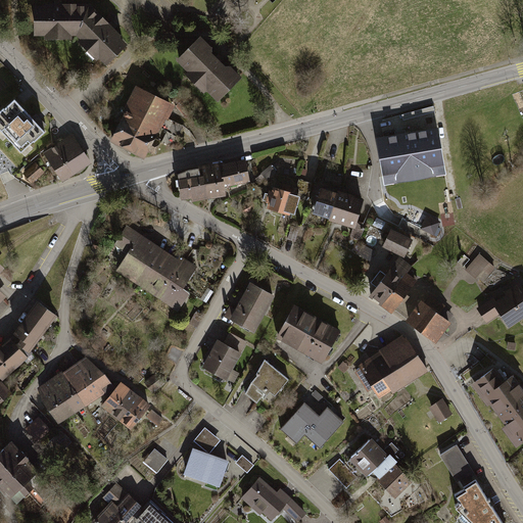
[(105,66),(129,44),(88,5),(34,4),(33,36),(77,36),(105,66)]
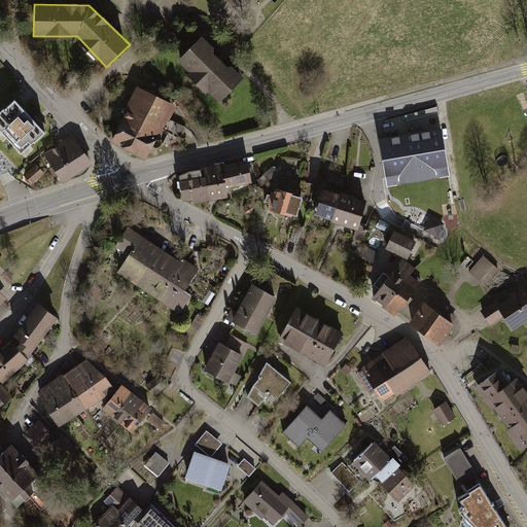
[(242,80),(198,36),(174,60),(218,104),(242,80)]
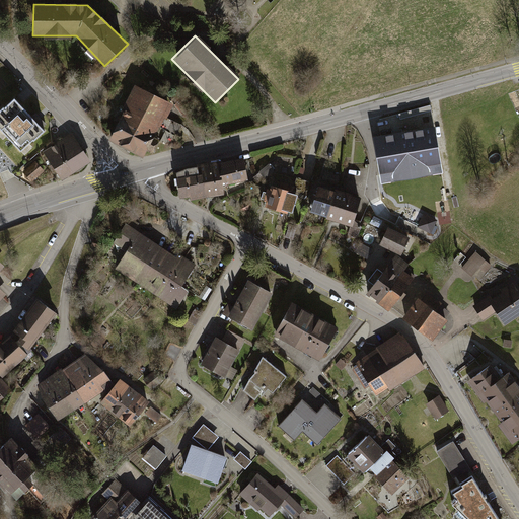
[(173,103),(135,84),(108,140),(141,157),(143,158),(173,103)]
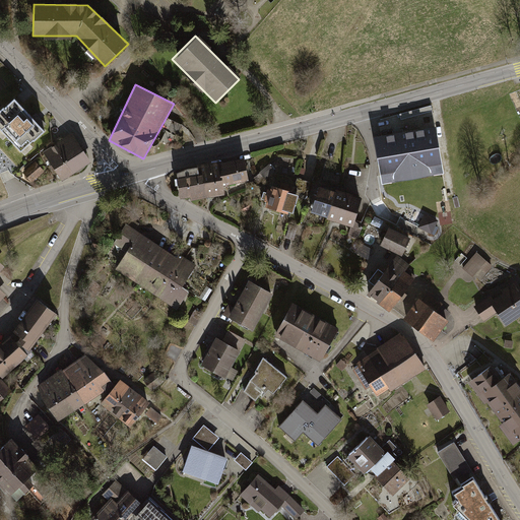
[(0,126),(23,151),(46,131),(14,98),(0,111),(0,126)]
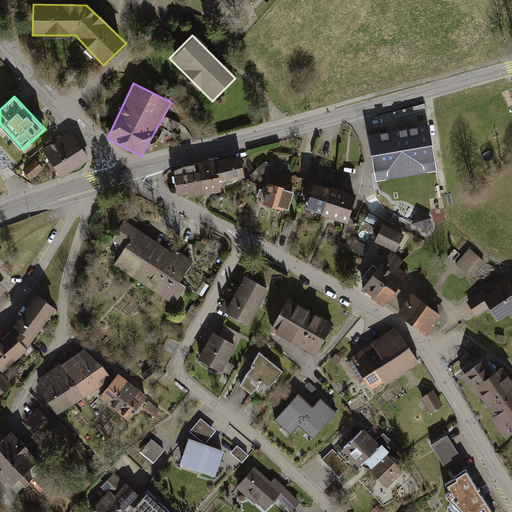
[(425,104),(393,112),(395,118),(426,109),(425,104)]
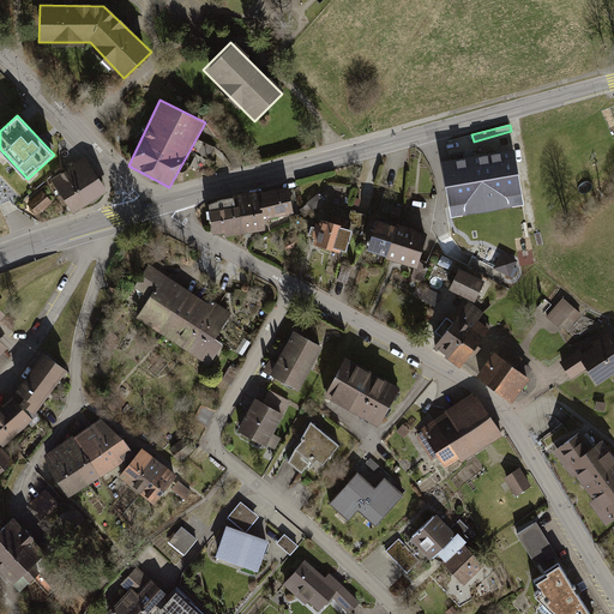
[(499,152),(489,155),(473,157),(457,160),(450,160),(443,161),(451,217),(525,204),(516,149),(506,150),(499,152)]
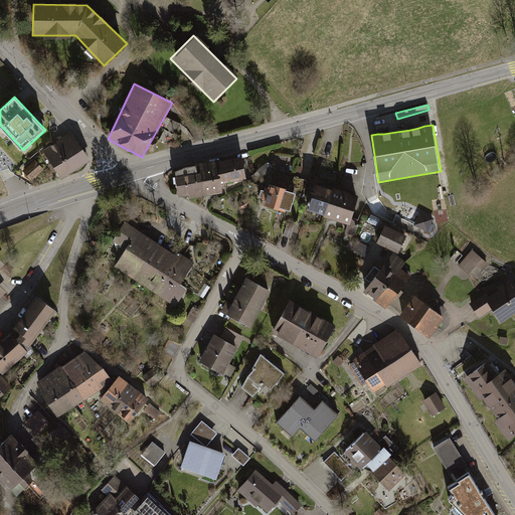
[(60,178),(89,160),(70,132),(42,150),(60,178)]
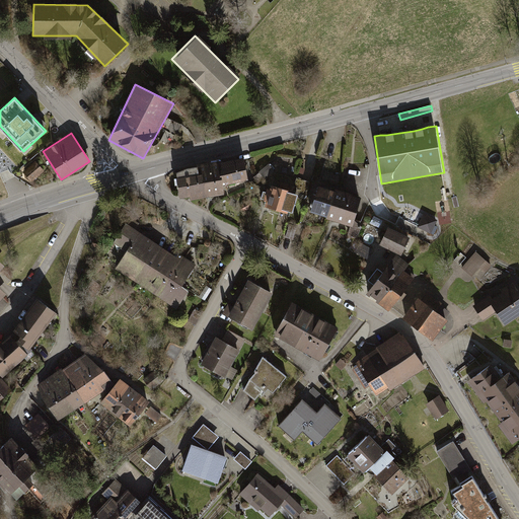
[(222,182),(247,179),(244,157),(200,164),(201,173),(176,176),(178,196),(190,195),(191,199),(224,194),(222,182)]
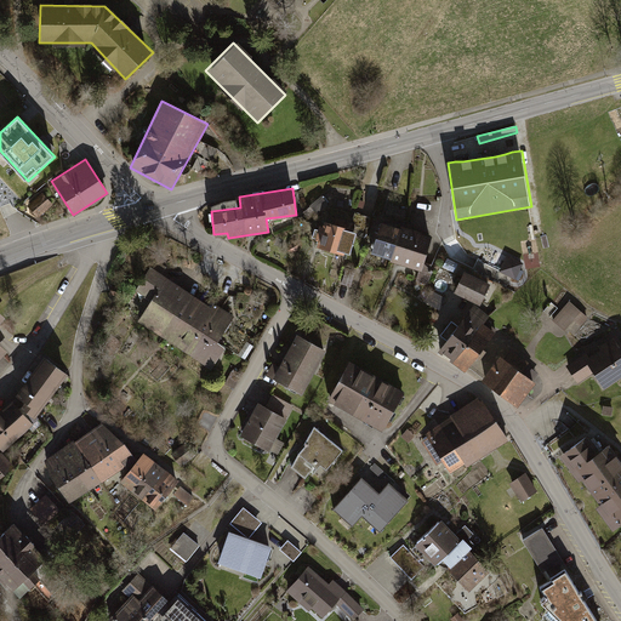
[(38,211),(53,205),(49,193),(33,199),(38,211)]
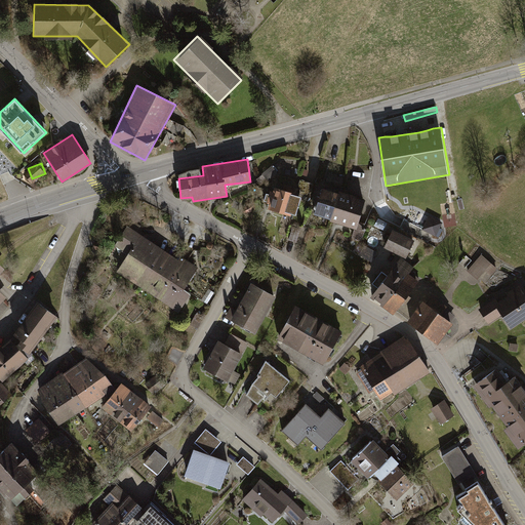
[(273,166),(263,174),(268,180),(268,182),(278,173),(273,166)]
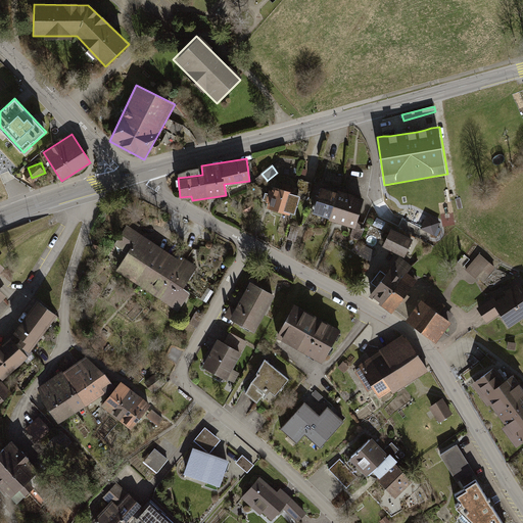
[(327,173),(326,186),(342,187),(343,175),(327,173)]
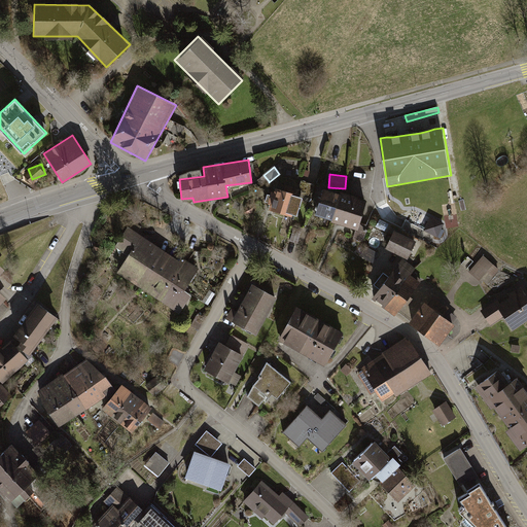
[(260,187),(269,181),(264,175),(257,180),(258,182),(257,184),(260,187)]
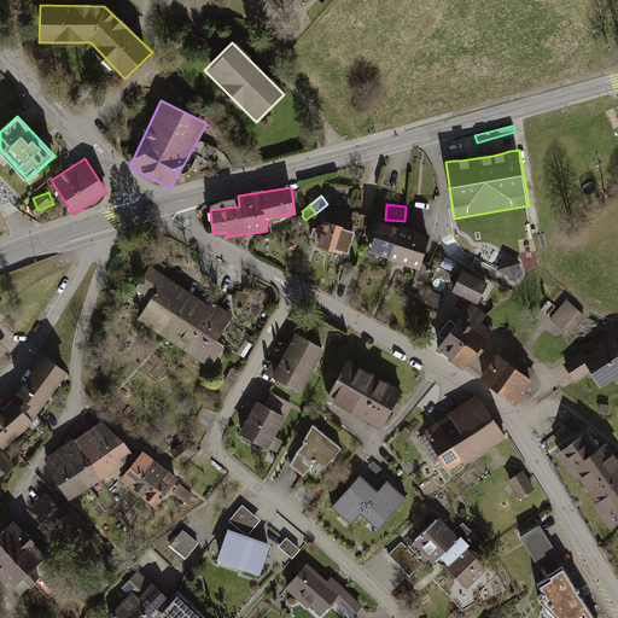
[(349,255),(355,231),(321,221),(314,245),(349,255)]
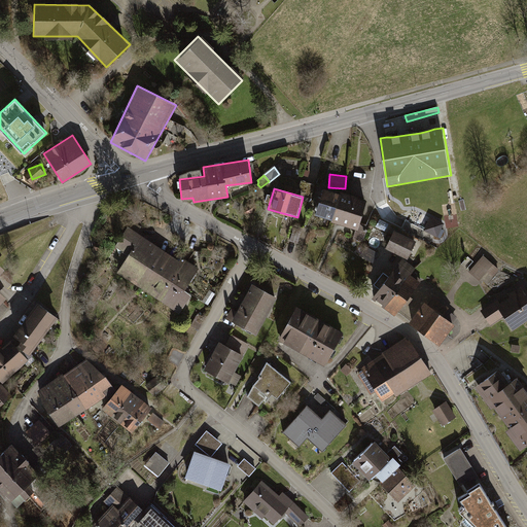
[(315,216),(332,220),(340,194),(323,188),(315,216)]
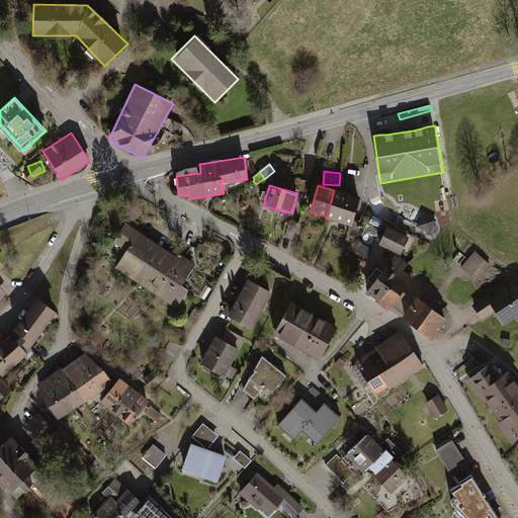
[(335,188),(334,190),(327,217),(326,219),(352,226),(353,220),(360,196),(335,188)]
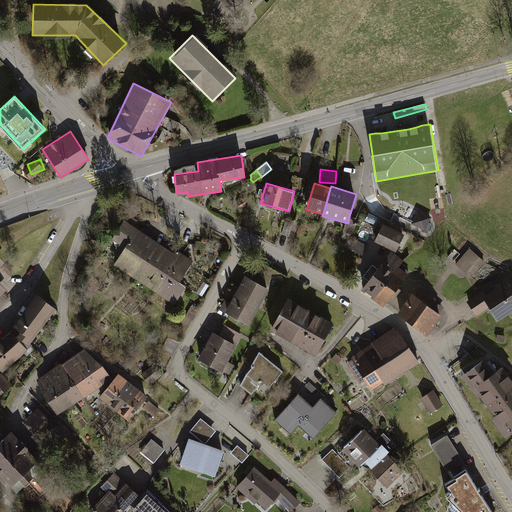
[(413,225),(428,230),(434,215),(418,210),(413,225)]
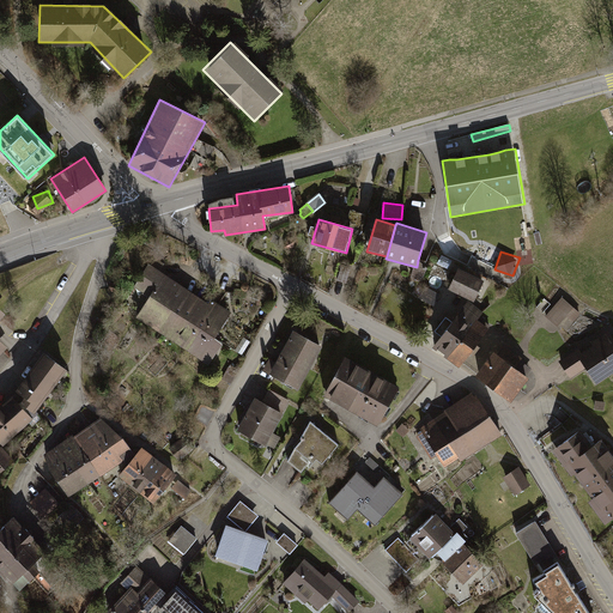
[(428,263),(418,260),(417,267),(413,278),(423,281),(428,263)]
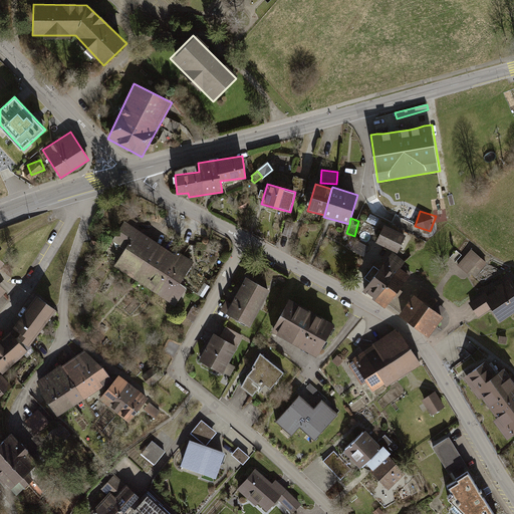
[(177,256),(125,222),(111,243),(124,251),(114,265),(176,305),(187,288),(180,283),(194,262),(179,252),(177,256)]
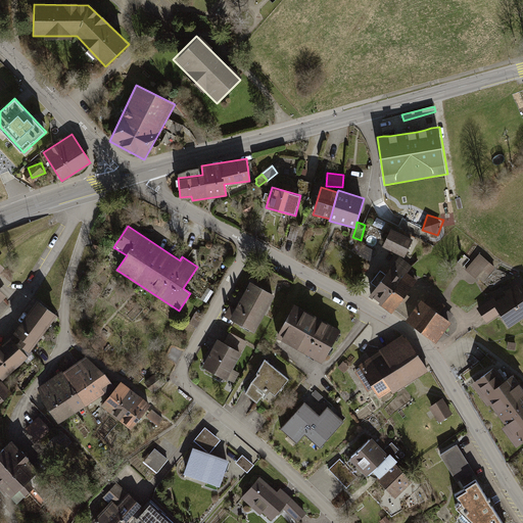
[(406,257),(413,240),(391,229),(383,247),(406,257)]
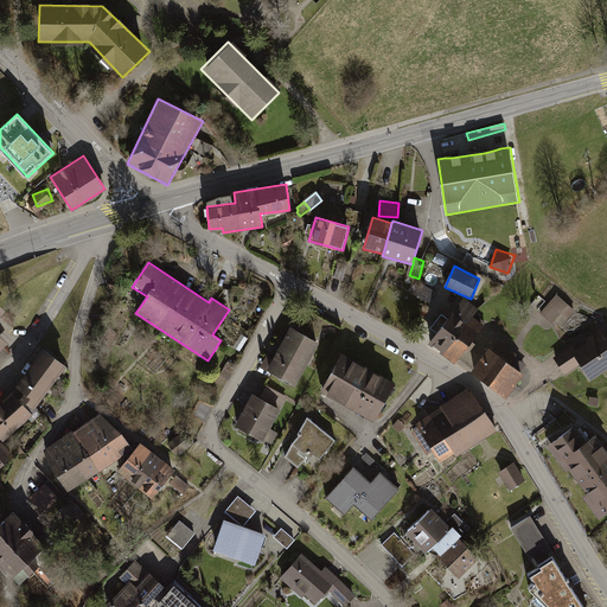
[(574,308),(555,293),(538,312),(551,324),(561,312),(567,317),(574,308)]
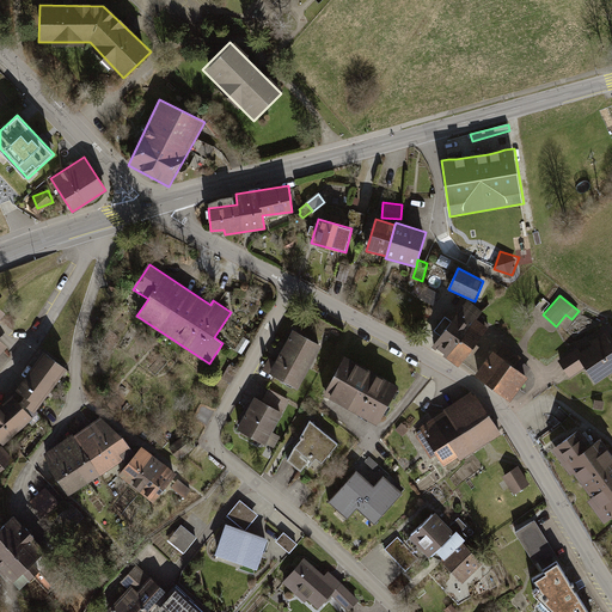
[(433,347),(459,367),(489,328),(477,319),(483,312),(467,300),(433,347)]
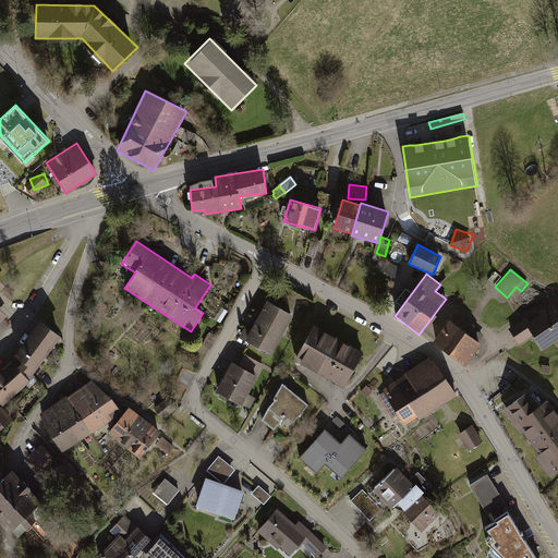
[(557,310),(552,300),(508,328),(519,343),(532,336),(542,350),(557,339),(557,310)]
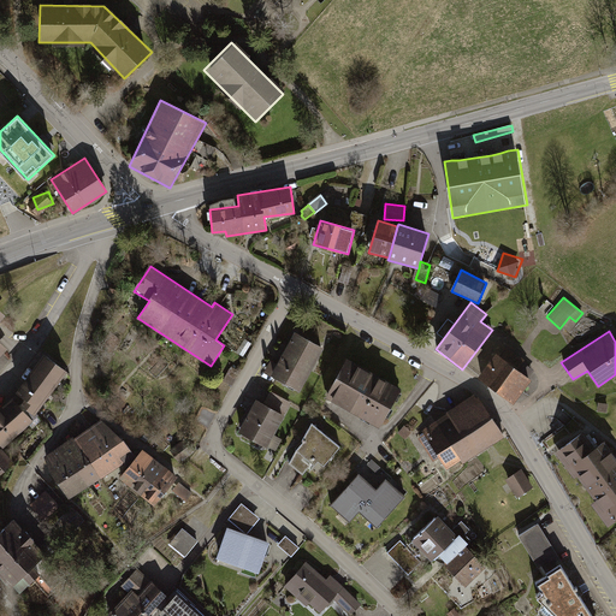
[(302,390),(324,348),(295,333),(272,374),(302,390)]
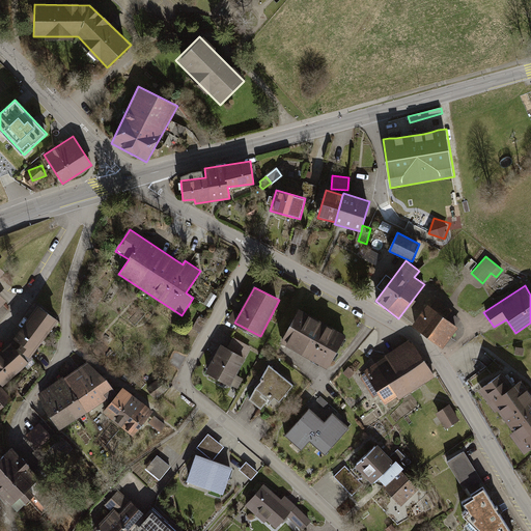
[(440,346),(456,326),(425,302),(409,323),(440,346)]
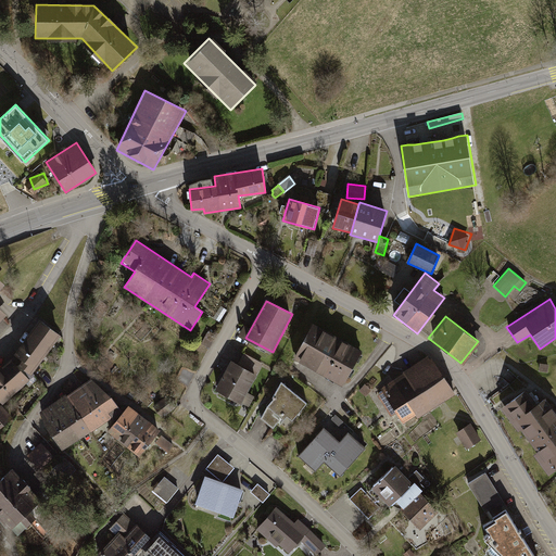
[(33,376),(62,337),(40,320),(16,353),(24,358),(20,365),(33,376)]
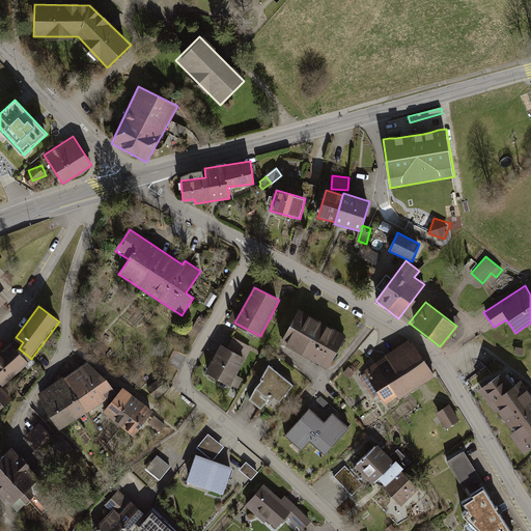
[(328,368),(345,336),(298,310),(280,342),(328,368)]
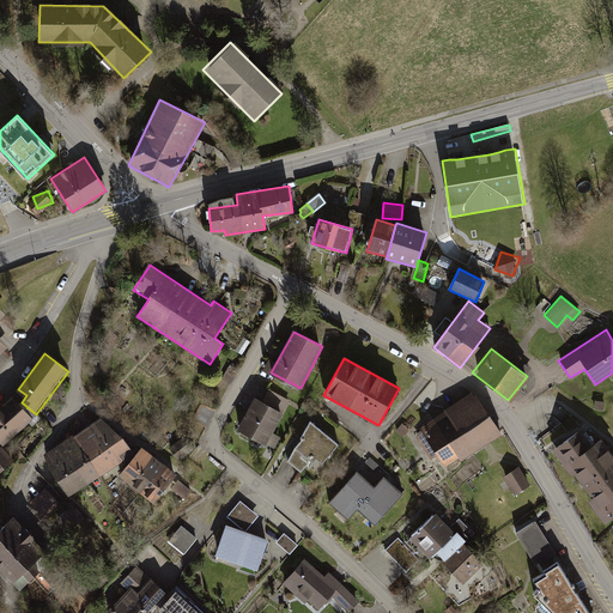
[(236,372),(228,369),(223,380),(230,383),(236,372)]
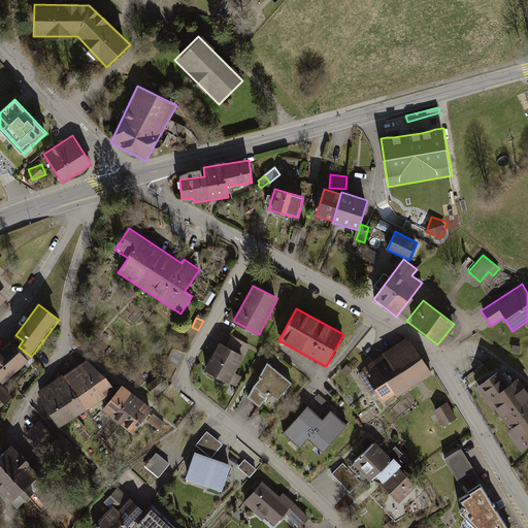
[(395,395),(429,373),(405,337),(380,354),(380,355),(360,367),(362,372),(357,375),(370,396),(375,393),(380,400),(393,392),(395,395)]
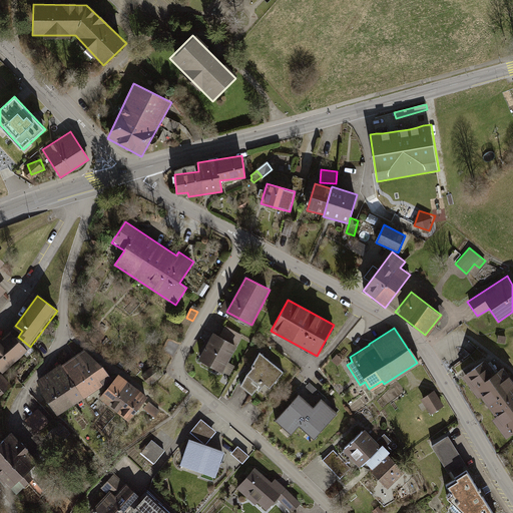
[(0,368),(4,374),(31,353),(18,337),(14,332),(1,343),(0,341),(0,368)]
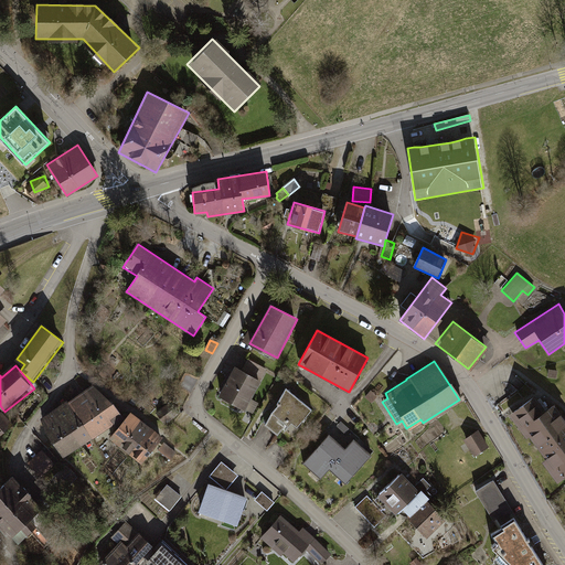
[(258,379),(232,365),(216,395),(244,408),(258,379)]
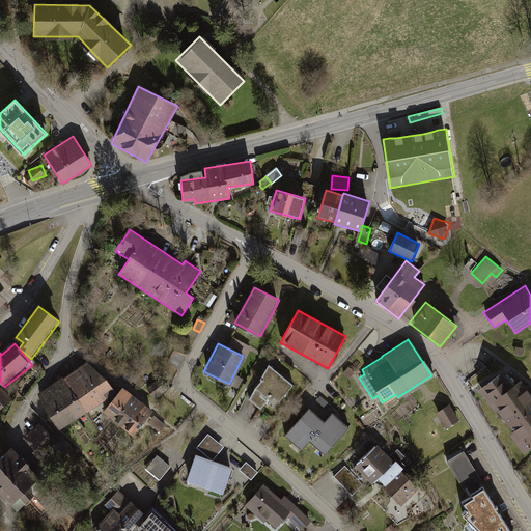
[(524,347),(515,346),(514,354),(523,355),(524,347)]
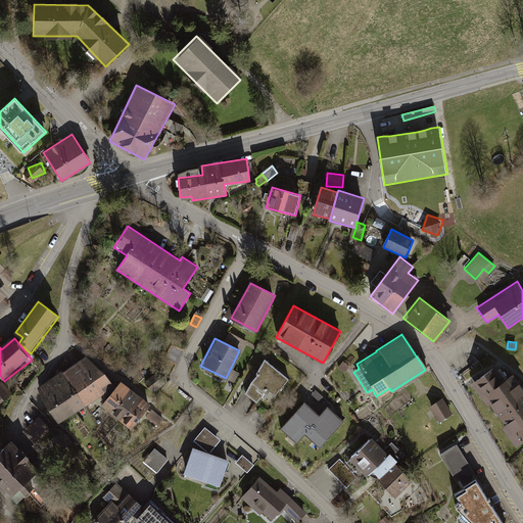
[(86,357),(39,389),(61,422),(113,385),(103,370),(86,357)]
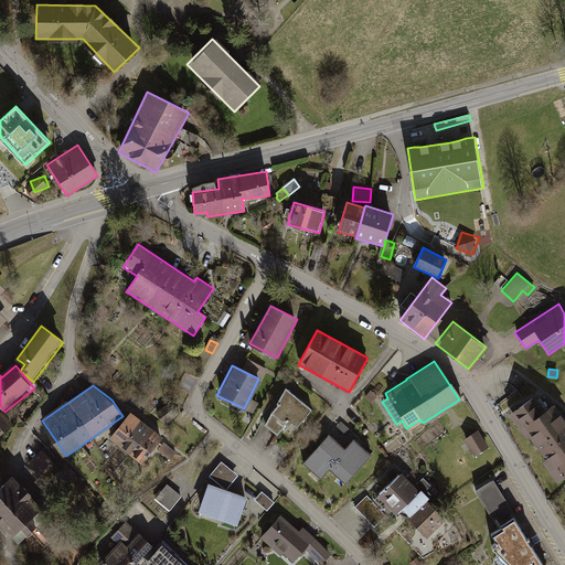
[(311,409),(286,387),(266,426),(277,435),(286,426),(292,432),(311,409)]
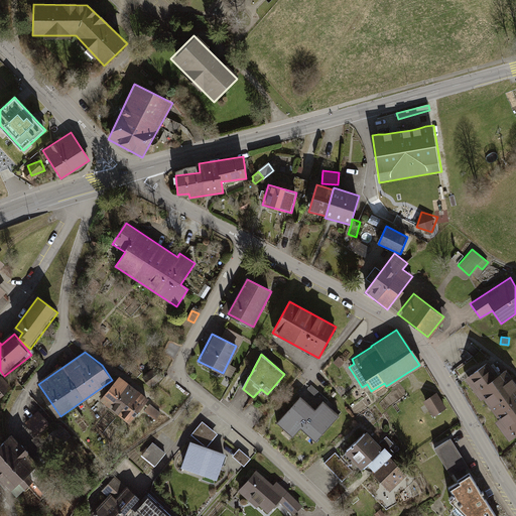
[(506,438),(515,431),(515,386),(503,368),(495,373),(486,359),(461,376),(477,399),(481,396),(495,416),(492,418),(506,438)]
